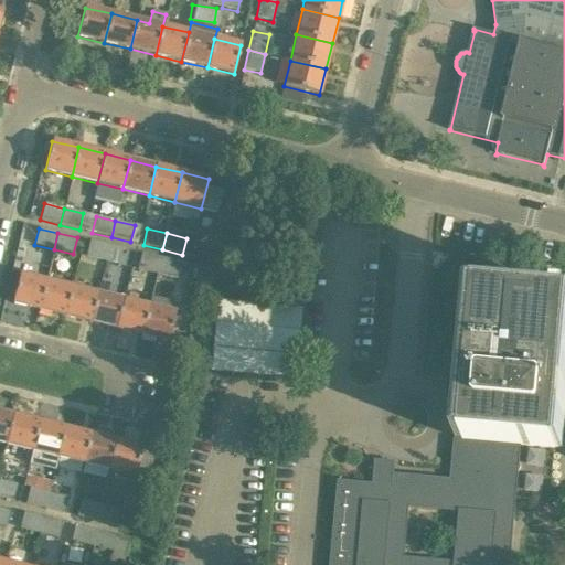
[(105,262),(109,245),(89,241),(86,257),(105,262)]
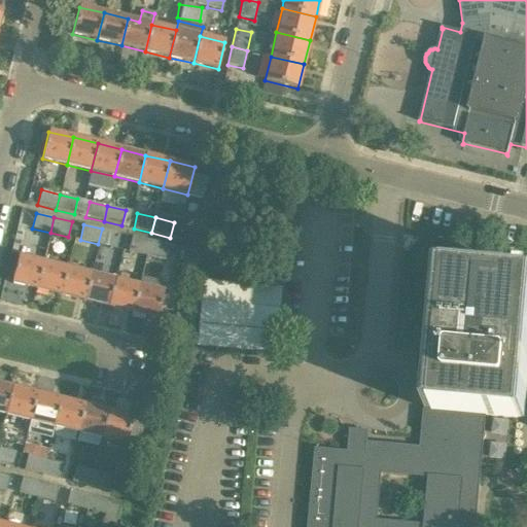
[(102,229),(98,244),(116,249),(120,234),(102,229)]
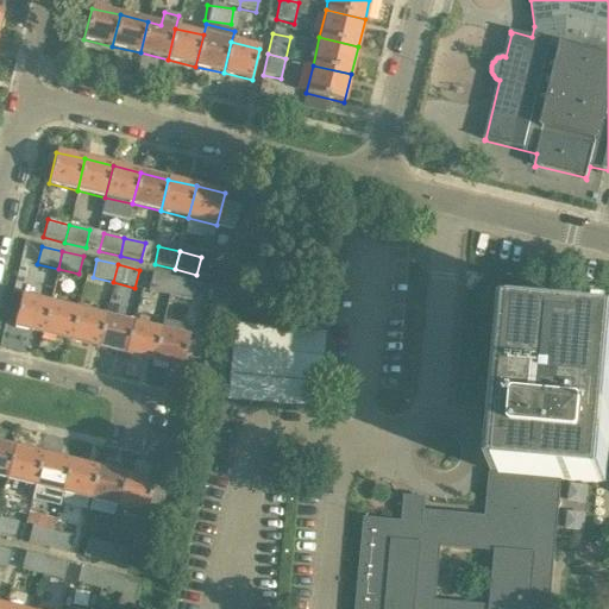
[(169,296),(174,278),(152,272),(149,290),(169,296)]
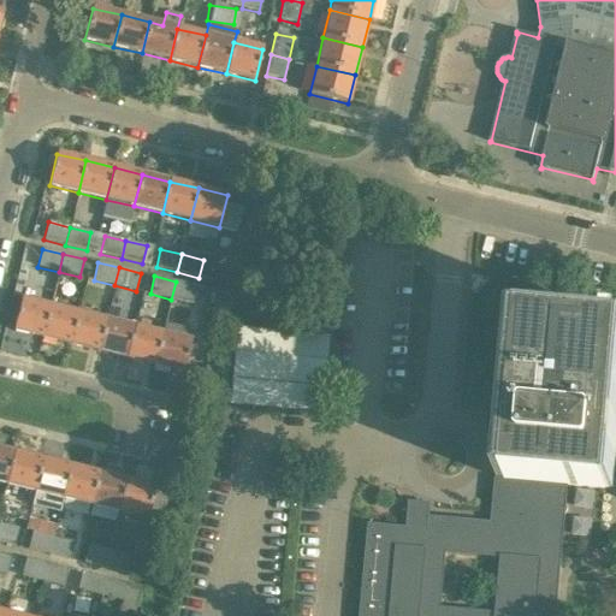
[(196,286),(176,282),(171,300),(193,304),(196,286)]
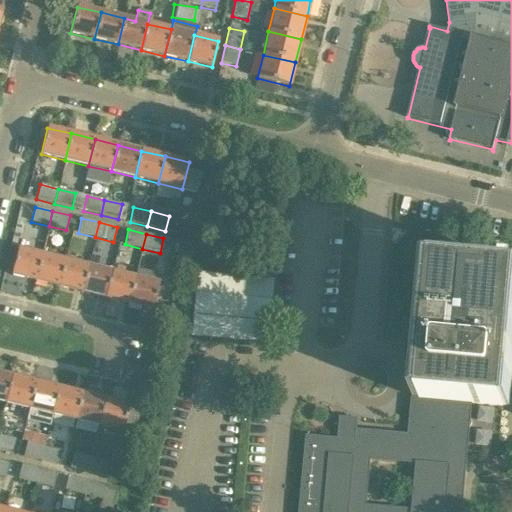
[(35,281),(41,255),(17,249),(11,276),(35,281)]
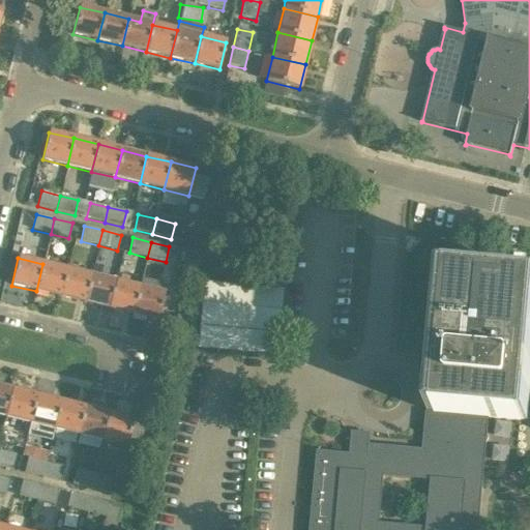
[(67,269),(42,264),(36,291),(60,297),(67,269)]
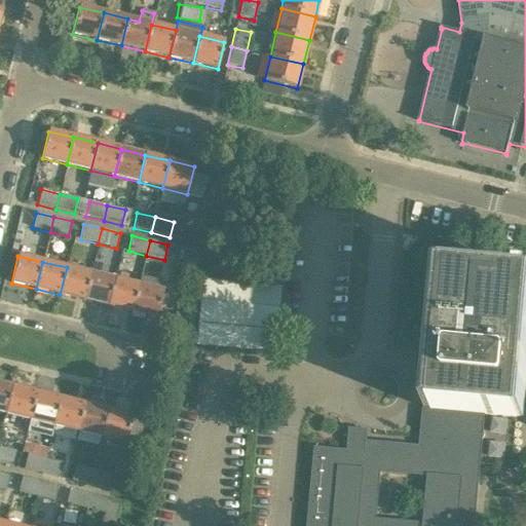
[(279,271),(255,265),(251,279),(275,286),(279,271)]
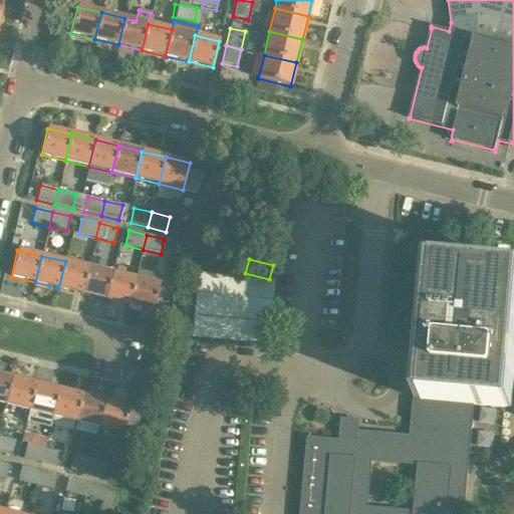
[(88,267),(65,261),(58,288),(82,294),(88,267)]
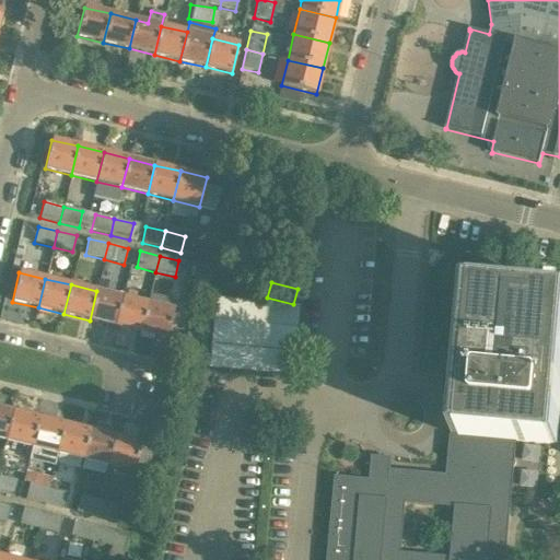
[(504,559),(516,441),(549,444),(559,324),(559,294),(471,287),(458,436),(462,436),(456,488),(422,485),(424,466),(391,464),(371,462),(370,480),(335,477),(326,559),(504,559)]
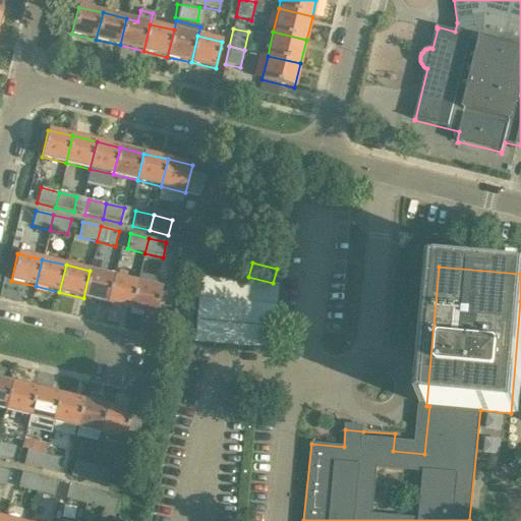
[(113,277),(90,271),(83,298),(107,303),(113,277)]
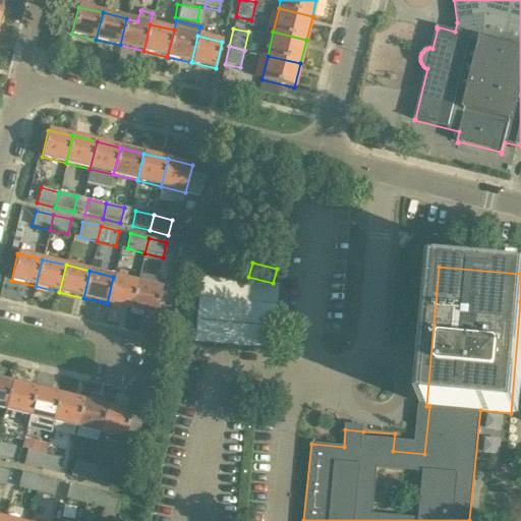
[(137,282),(131,309),(156,315),(164,280),(139,274),(137,282)]
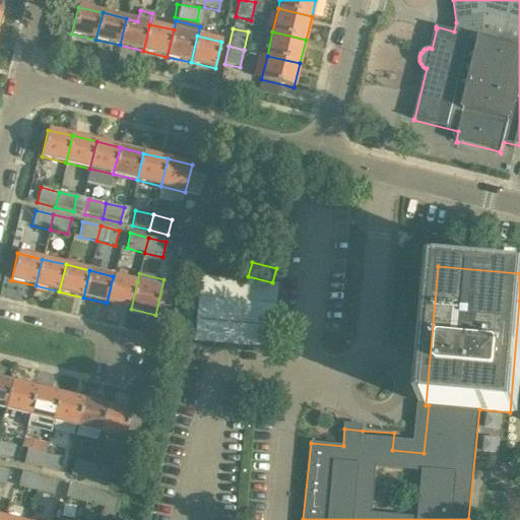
[(113,276),(107,303),(131,309),(137,281),(113,276)]
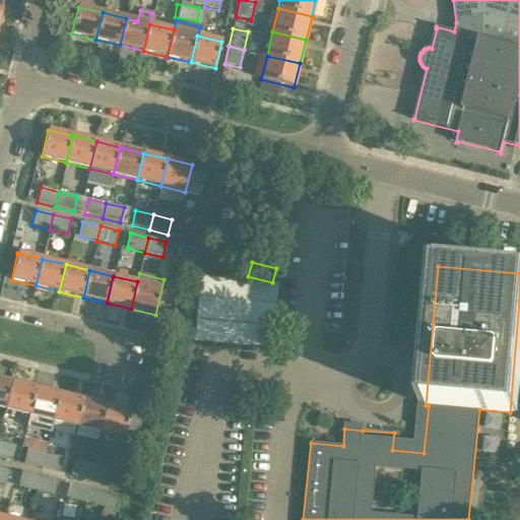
[(277,283),(200,277),(194,341),(272,348),(277,283)]
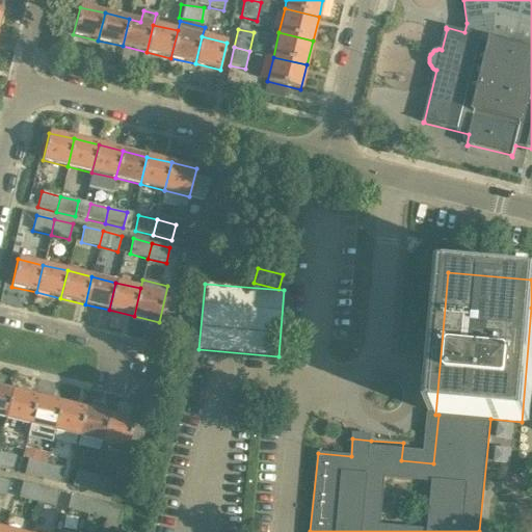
[(0,417),(5,419),(12,392),(0,388),(0,417)]
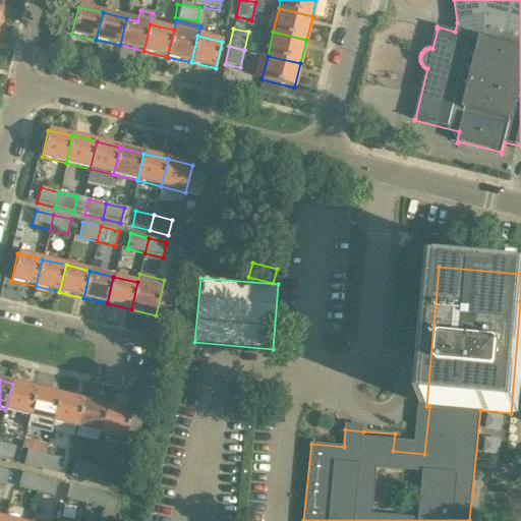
[(36,389),(12,384),(5,410),(30,416),(36,389)]
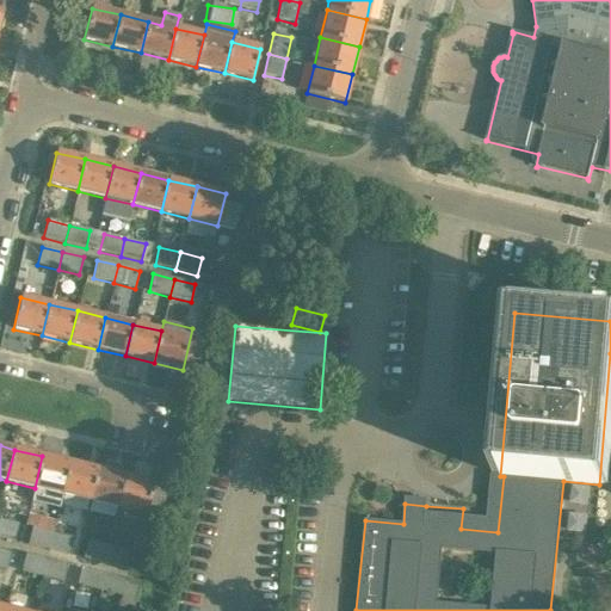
[(71,463),(42,456),(35,488),(62,494),(71,463)]
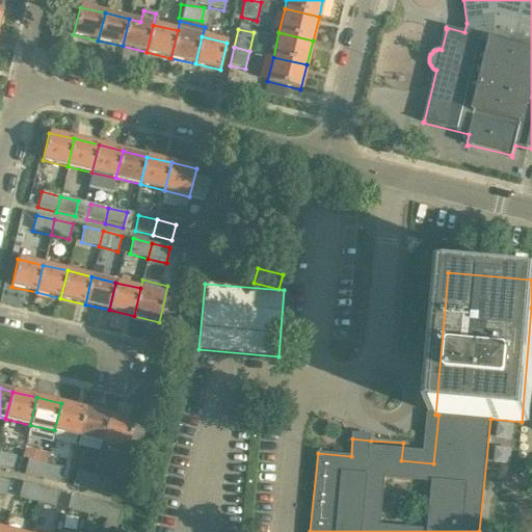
[(61,403),(54,430),(79,436),(85,408),(61,403)]
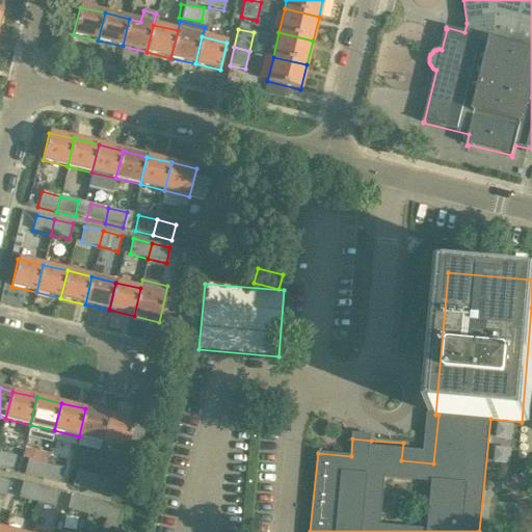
[(85,408),(79,436),(103,443),(109,415),(85,408)]
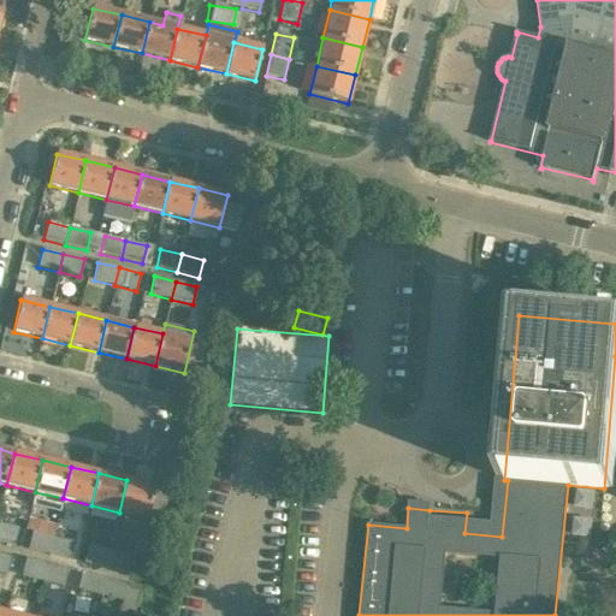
[(126,480),(119,513),(148,519),(155,487),(126,480)]
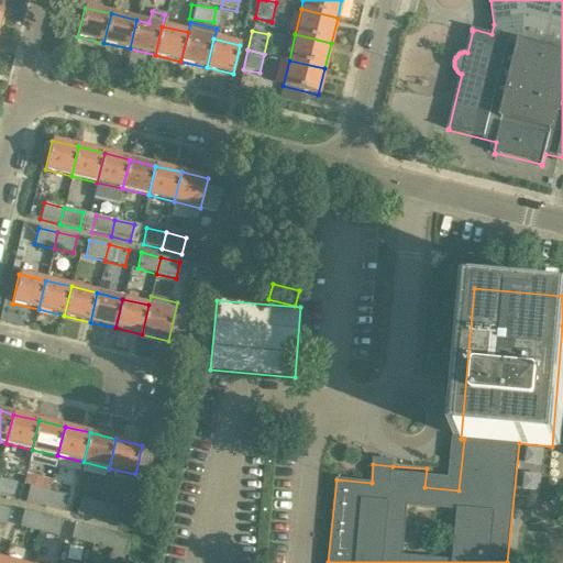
[(17,483),(0,478),(0,496),(13,499),(17,483)]
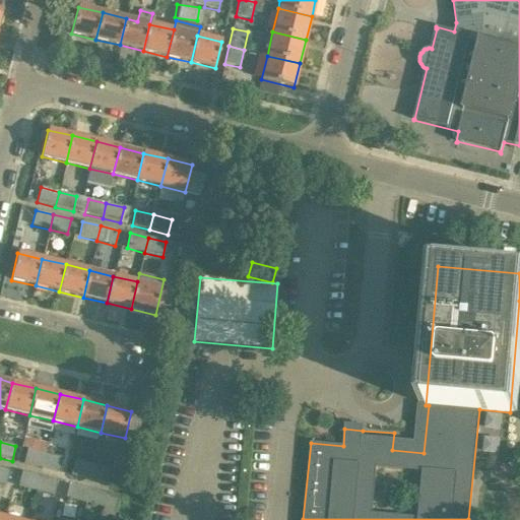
[(45,455),(45,453),(27,449),(23,464),(42,469),(45,455)]
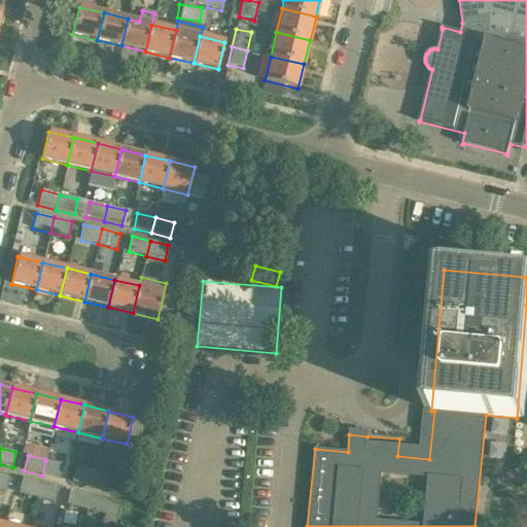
[(45,461),(42,476),(60,480),(64,463),(45,459),(45,461)]
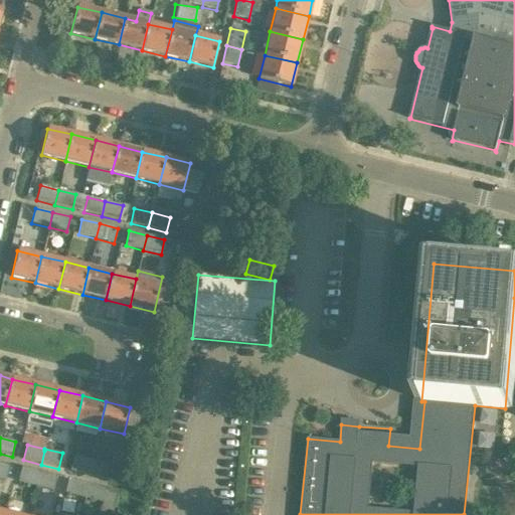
[(88,476),(92,461),(73,456),(70,471),(88,476)]
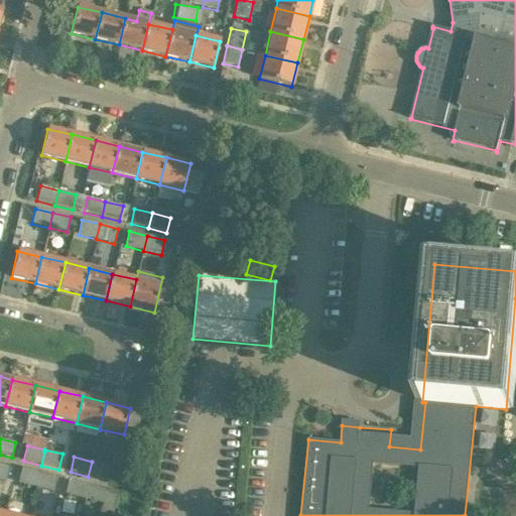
[(110,466),(92,462),(88,477),(106,481),(110,466)]
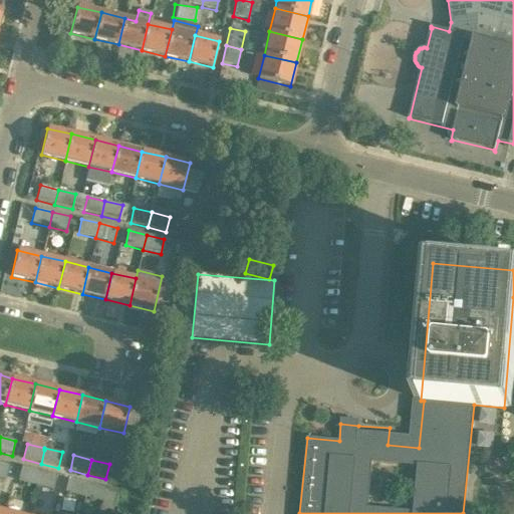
[(0,477),(6,479),(10,464),(0,461),(0,477)]
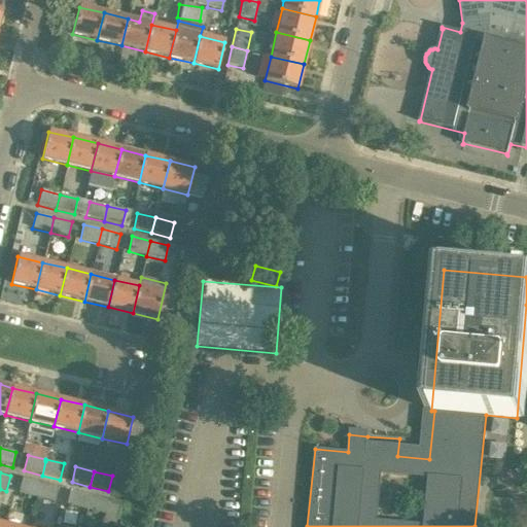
[(36,498),(40,483),(22,479),(19,493),(36,498)]
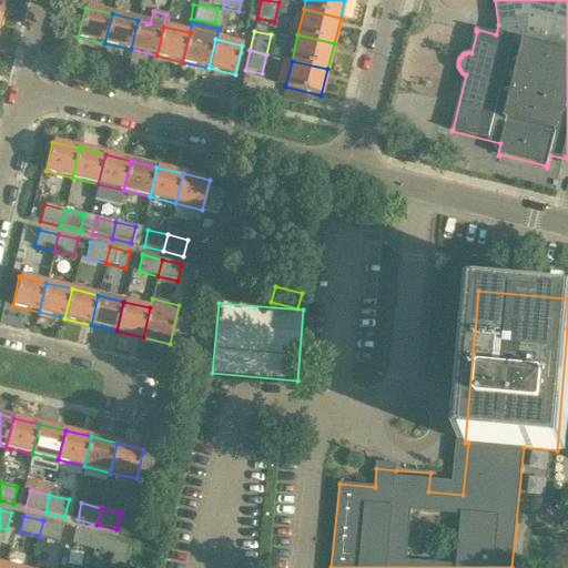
[(43,520),(39,537),(59,541),(63,525),(43,520)]
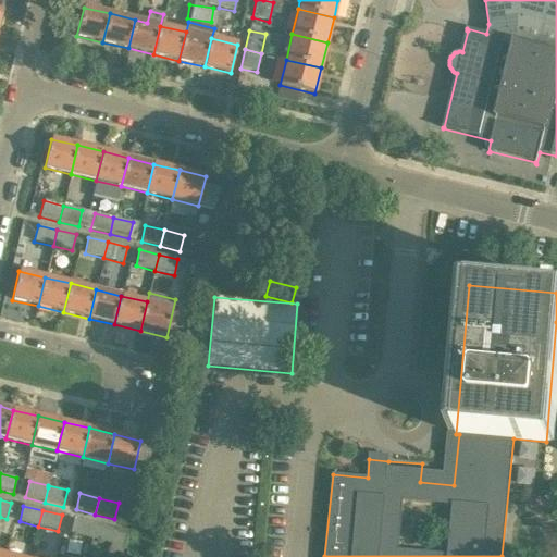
[(89,539),(93,522),(74,518),(70,534),(89,539)]
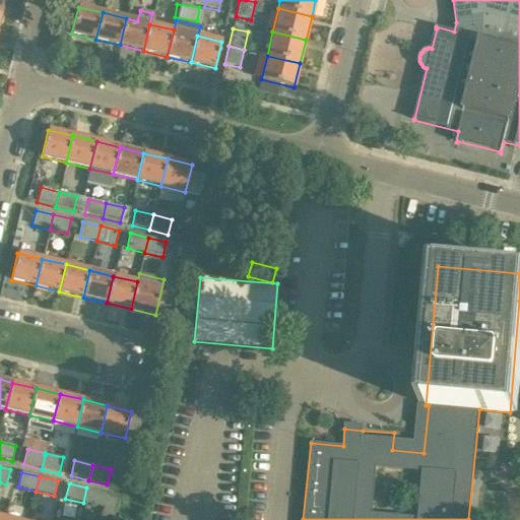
[(86,488),(83,503),(104,508),(102,517),(114,519),(120,496),(86,488)]
